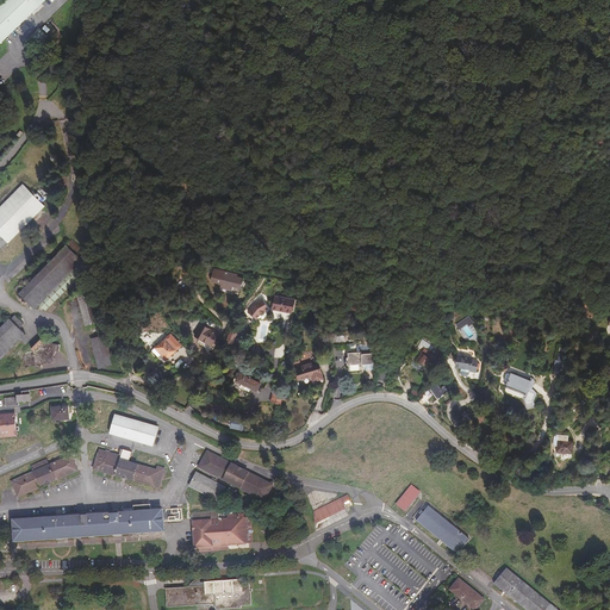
[(6,0),(0,6),(0,44),(45,0),(6,0)]
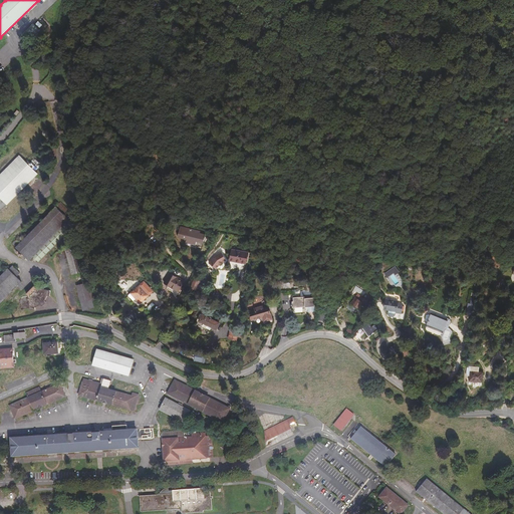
[(20,36),(26,43),(39,30),(33,23),(20,36)]
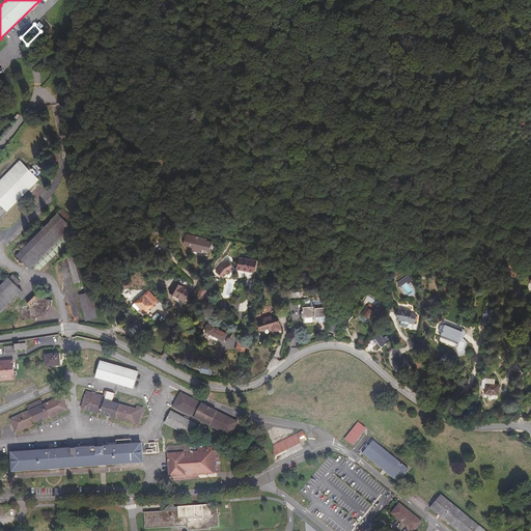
[(0,204),(6,211),(39,179),(21,161),(0,182),(0,204)]
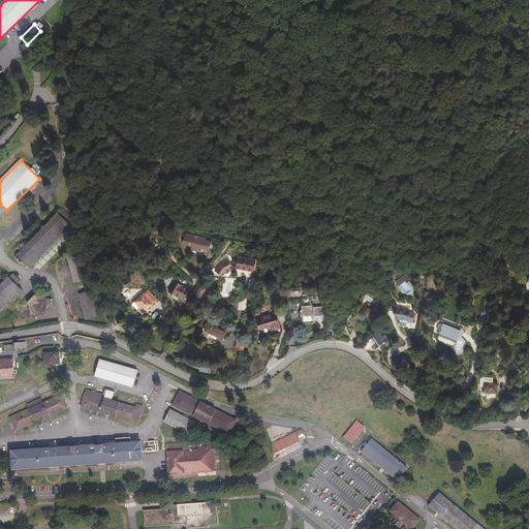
[(13,252),(25,263),(66,222),(71,216),(62,207),(21,248),(19,247),(13,252)]
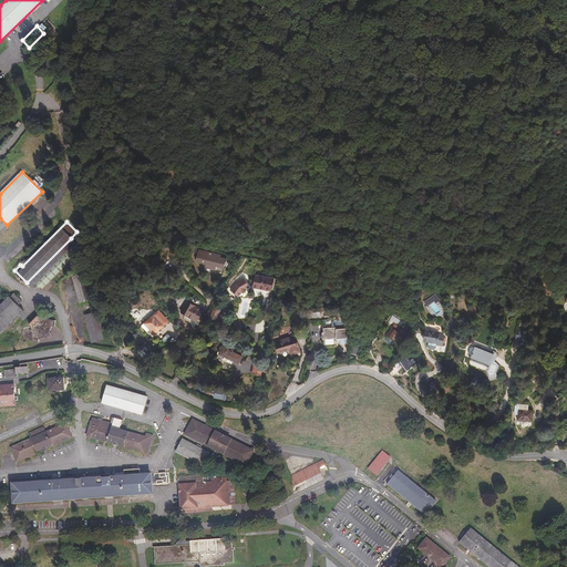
[(71,238),(27,282),(32,288),(37,284),(71,249),(76,244),(71,238)]
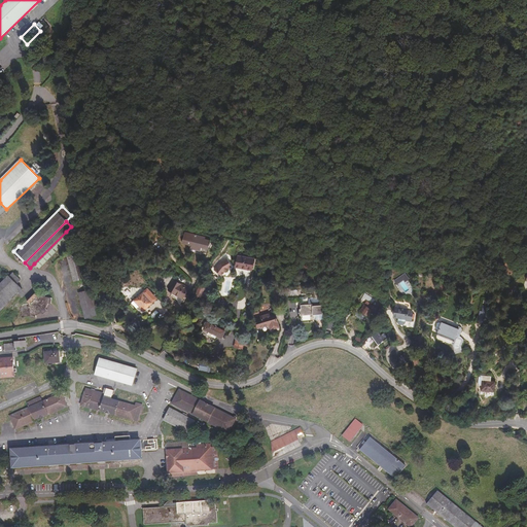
[(34,264),(39,268),(71,236),(66,232),(34,264)]
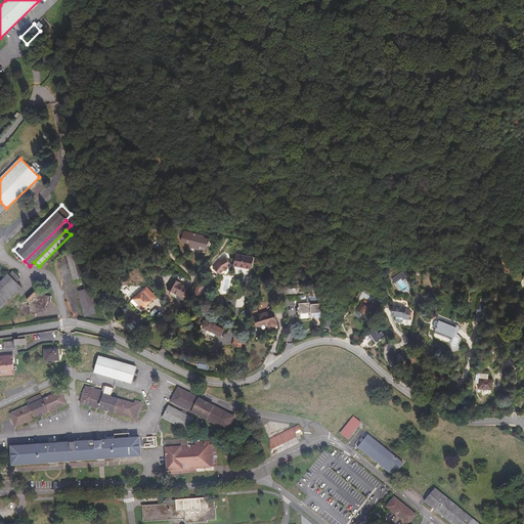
[(83,277),(77,252),(66,255),(73,279),(83,277)]
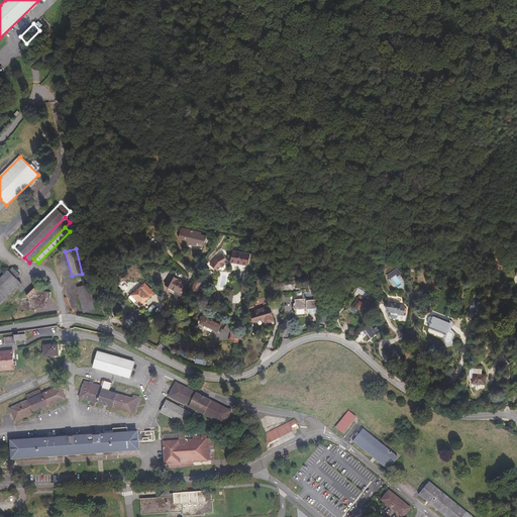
[(230,263),(246,265),(247,254),(232,251),(230,263)]
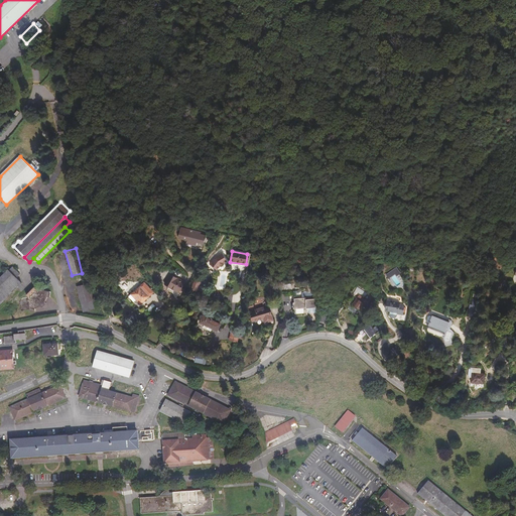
[(387,279),(395,274),(392,269),(385,274),(387,279)]
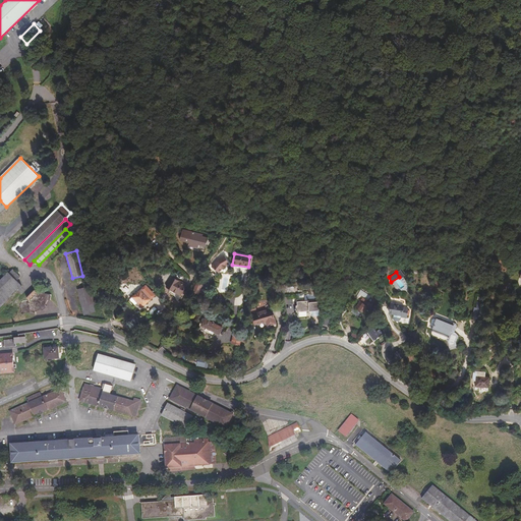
[(0,280),(0,298),(17,282),(8,273),(0,280)]
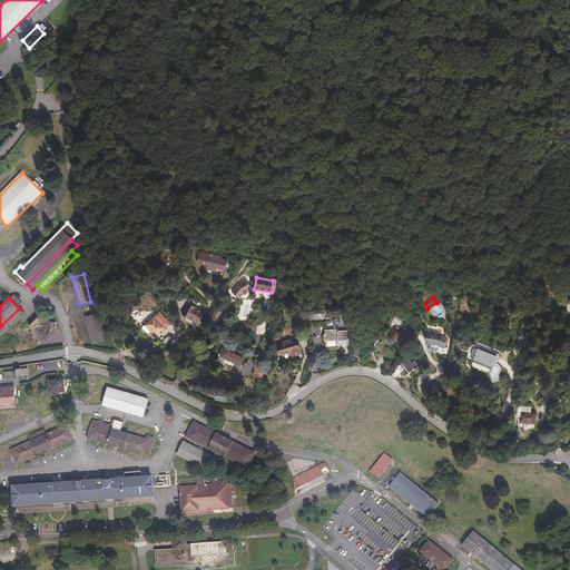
[(184,313),(199,321),(205,311),(189,302),(184,313)]
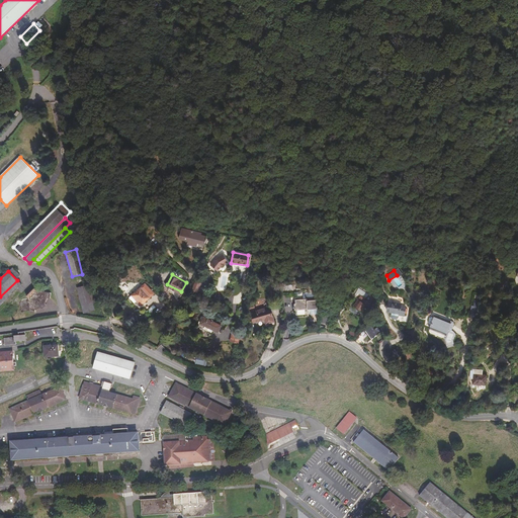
[(17,280),(0,296),(0,306),(21,284),(17,280)]
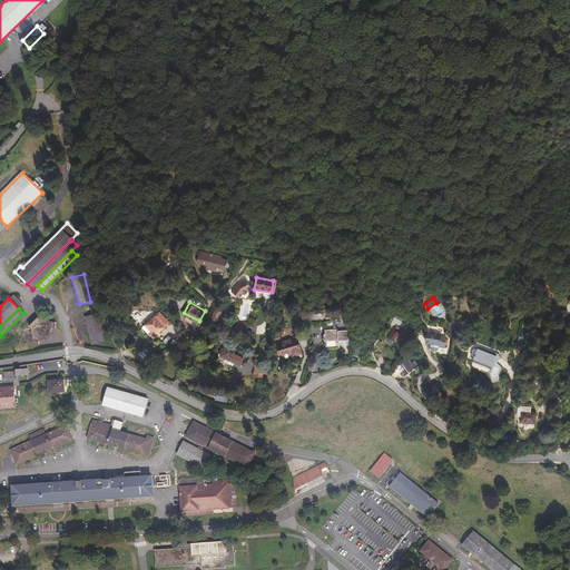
[(102,341),(95,313),(85,316),(91,343),(102,341)]
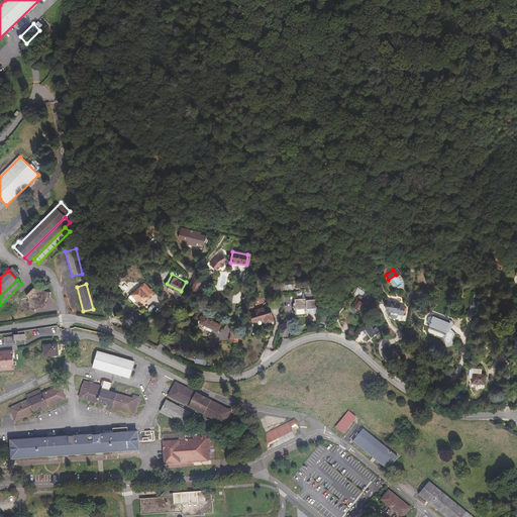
[(141,303),(148,295),(140,287),(132,294),(141,303)]
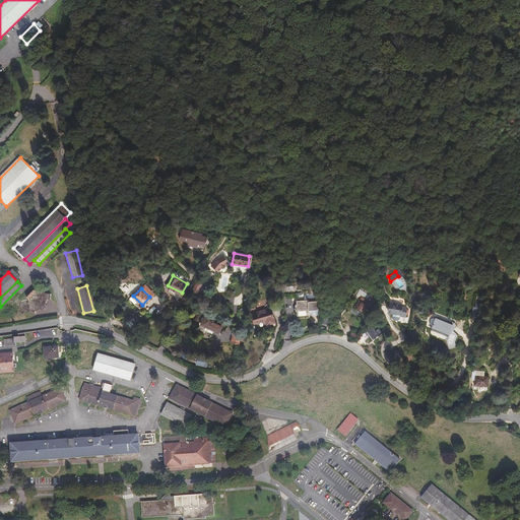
[(38,293),(35,289),(26,297),(29,300),(23,301),(20,305),(21,313),(29,312),(30,314),(36,314),(36,311),(42,309),(43,311),(47,307),(46,305),(49,299),(50,300),(52,295),(39,291),(38,293)]
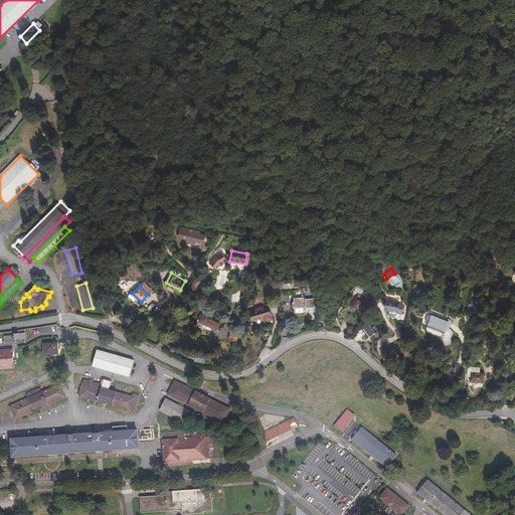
[(364,306),(366,307),(368,304),(359,297),(356,300),(354,298),(350,304),(358,310),(361,306),(362,308),(364,306)]
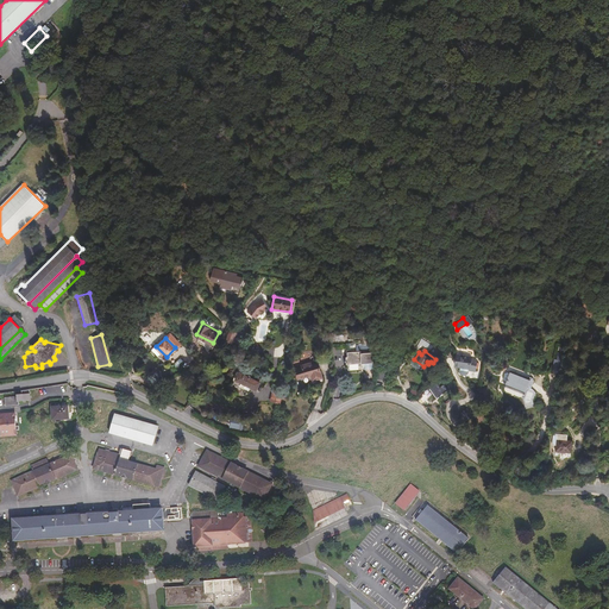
[(370,370),(370,352),(349,352),(349,370),(370,370)]
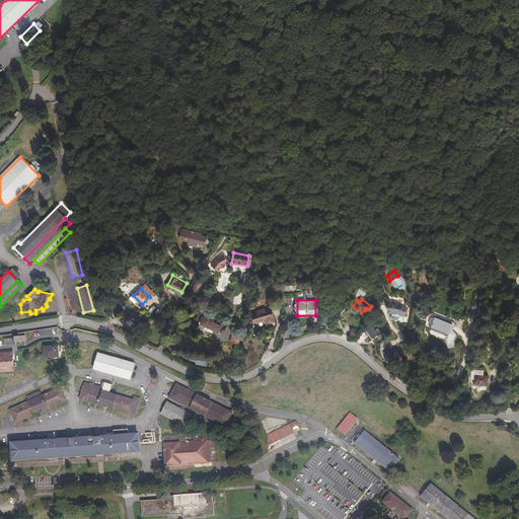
[(399,307),(399,306),(387,304),(386,313),(390,313),(391,317),(392,318),(395,318),(397,314),(398,314),(398,316),(403,316),(404,308),(399,307)]
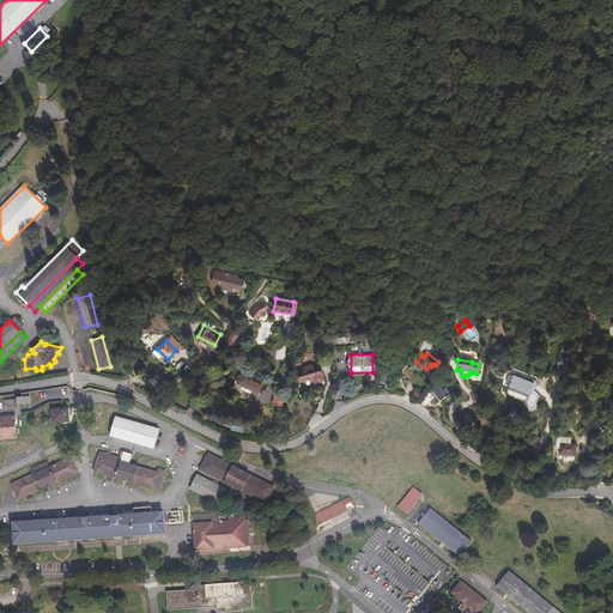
[(315,384),(325,381),(319,366),(313,369),(313,366),(304,370),(304,371),(297,374),(301,382),(313,378),(315,384)]
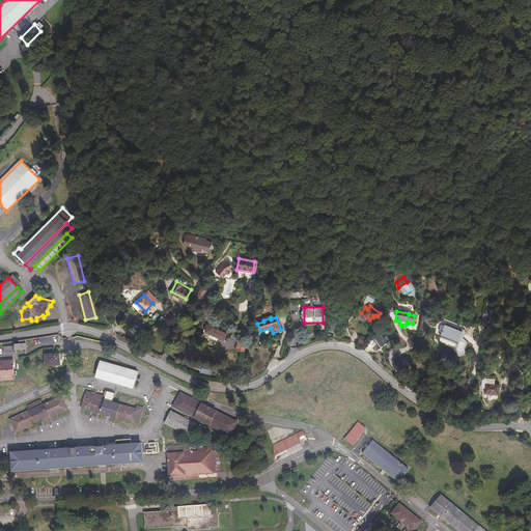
[(205,331),(211,334),(219,339),(224,341),(227,335),(210,326),(205,331)]
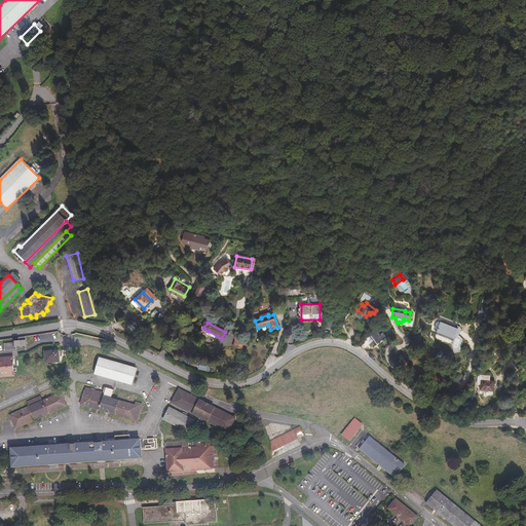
[(451,325),(451,327),(434,325),(433,338),(439,339),(439,338),(449,339),(449,340),(449,344),(452,351),(459,347),(457,344),(459,338),(456,334),(455,333),(455,327),(453,325),(451,325)]
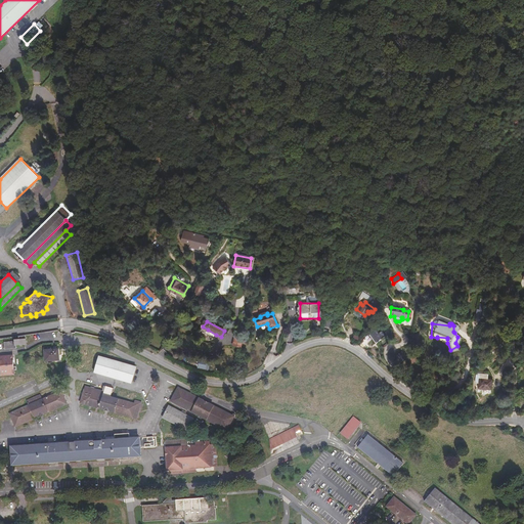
[(376,343),(381,338),(374,329),(367,334),(376,343)]
